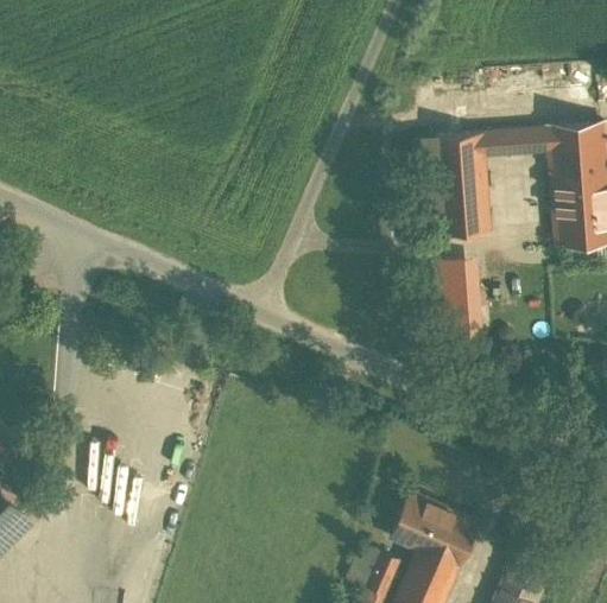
[(554,186),(606,182),(606,125),(435,138),(442,235),(489,232),(484,157),(551,152),(554,186)]
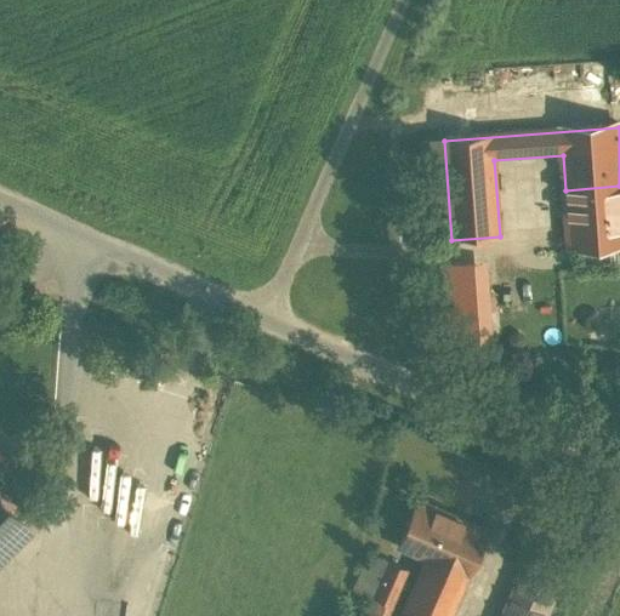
[(619,186),(566,190),(569,249),(619,245),(619,186)]
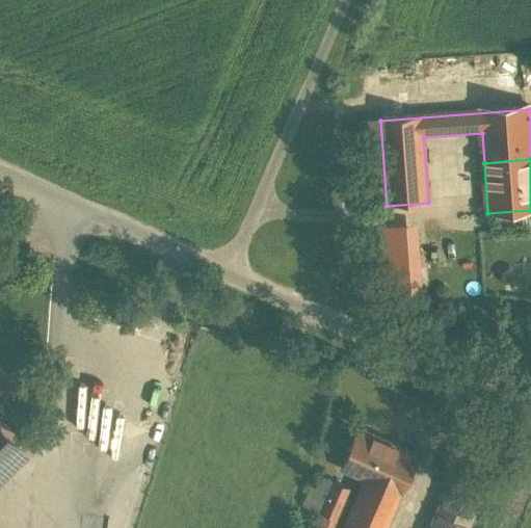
[(0,432),(0,474),(7,482),(28,462),(0,432)]
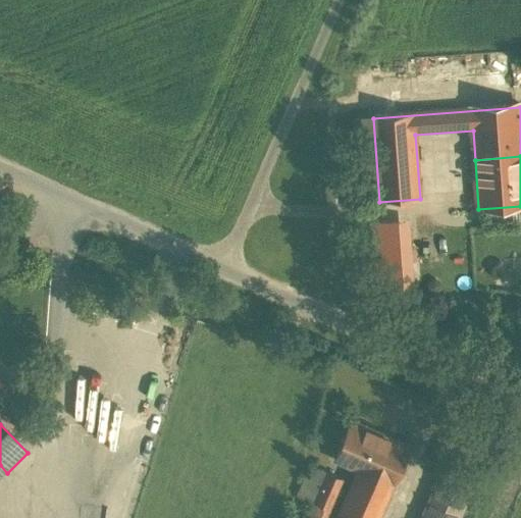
[(364,474),(394,487),(410,450),(352,424),(335,462),(364,474)]
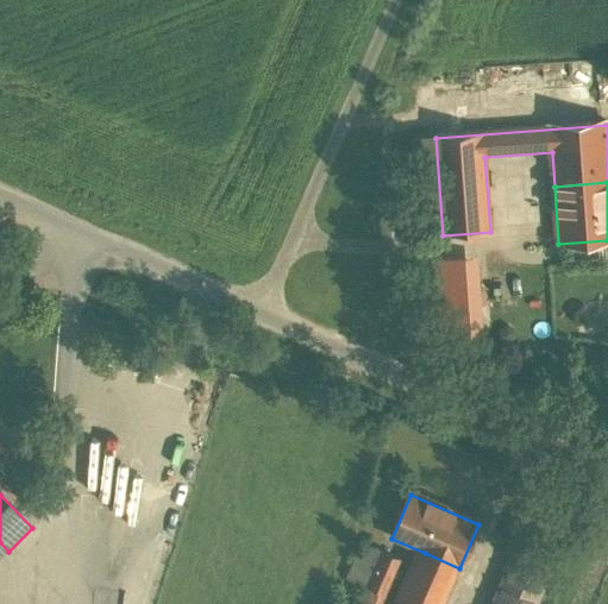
[(538,603),(558,559),(522,543),(496,603),(538,603)]
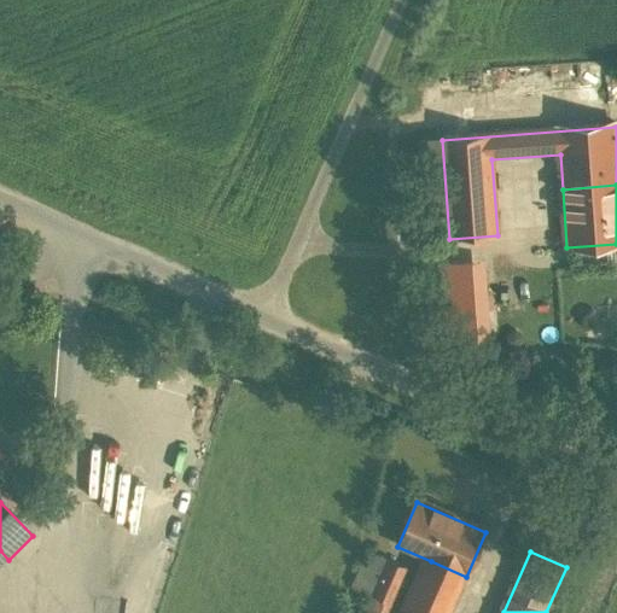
[(449,612),(466,577),(431,561),(424,578),(419,576),(402,612),(449,612)]
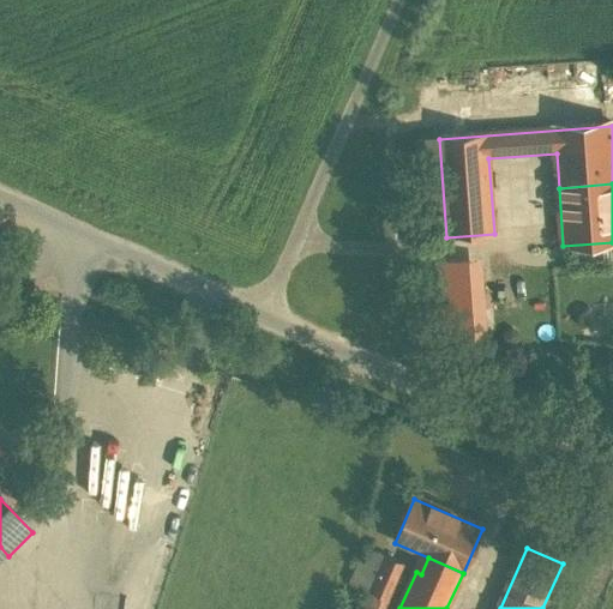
[(386,608),(404,567),(388,560),(366,608),(386,608)]
